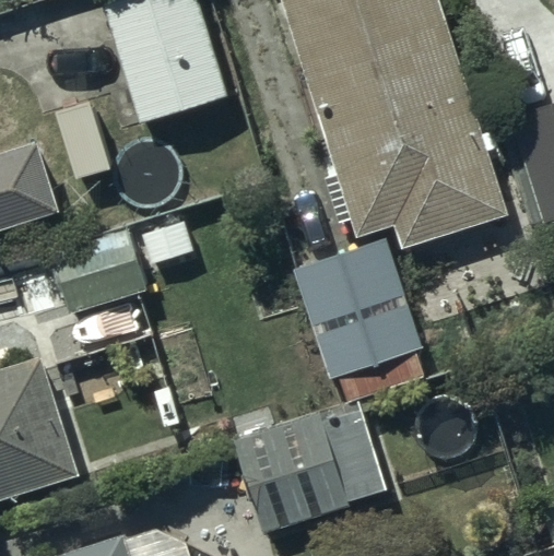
[(105,0),(139,122),(232,98),(204,0),(105,0)]
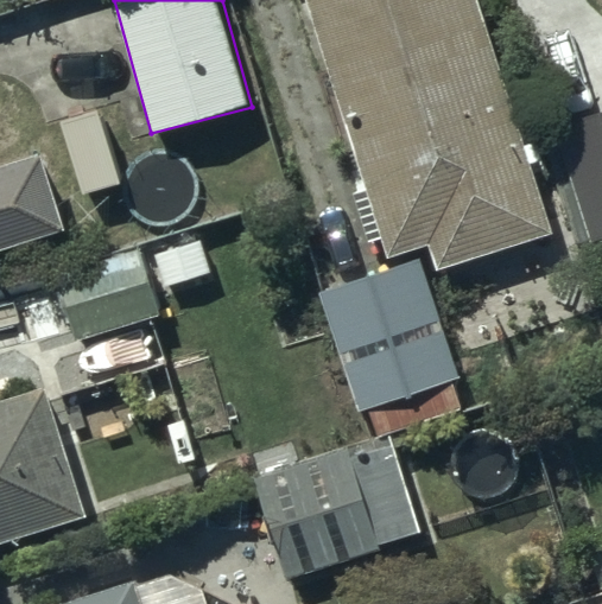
[(306,0),(367,189),(353,194),(368,239),(382,234),(390,256),(428,245),(436,271),(551,234),(476,0),(306,0)]
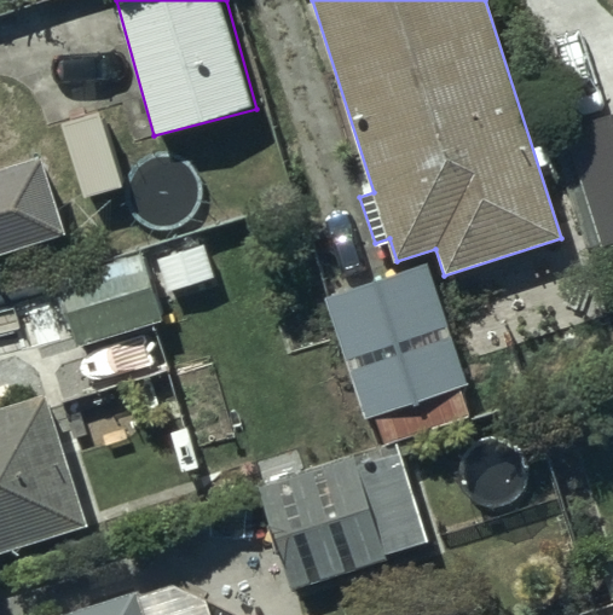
[(612,123),(555,140),(589,259),(612,251),(612,123)]
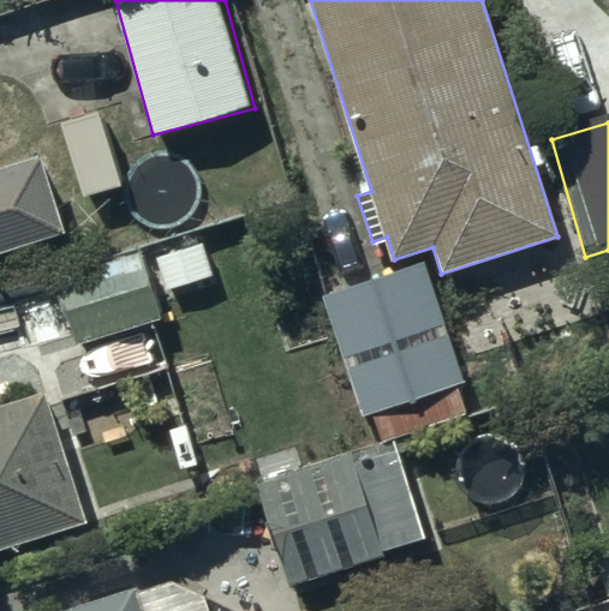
[(0,253),(61,237),(40,157),(0,167),(0,253)]
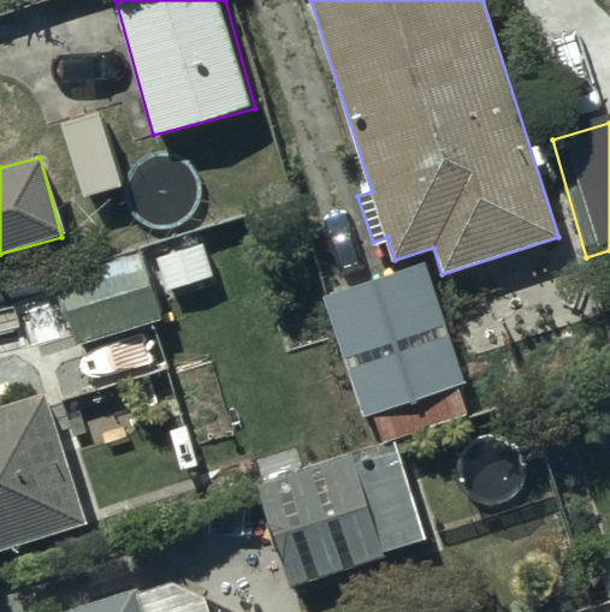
[(58,279),(77,344),(161,320),(142,255),(58,279)]
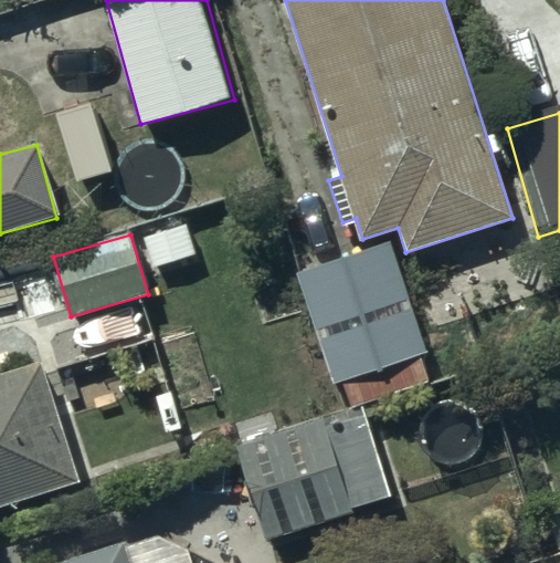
[(330,382),(342,377),(351,405),(425,383),(418,355),(428,352),(394,243),(297,273),(330,382)]
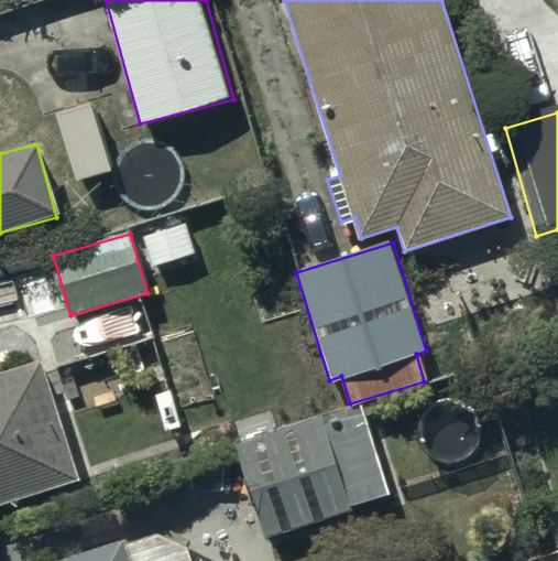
[(0,505),(79,481),(42,363),(0,375),(0,505)]
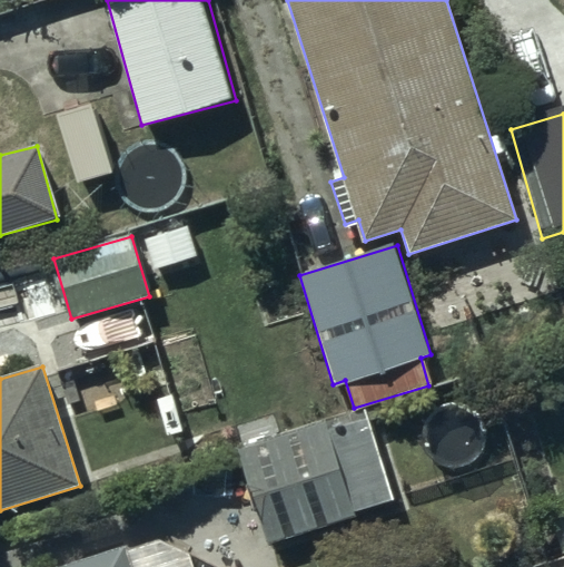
[(240,453),(269,544),(395,504),(366,413),(240,453)]
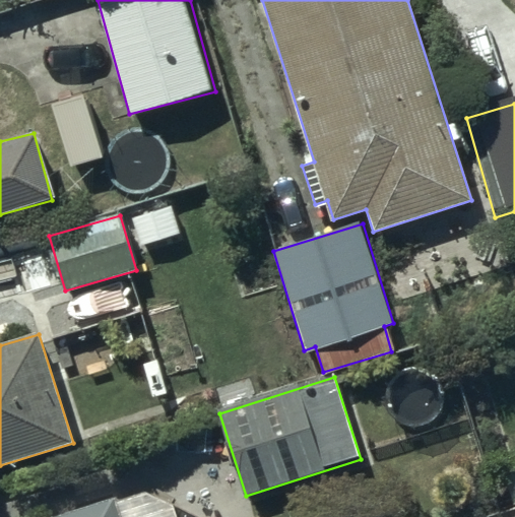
[(119,506),(117,500),(63,516),(178,516),(176,509),(149,496),(119,506)]
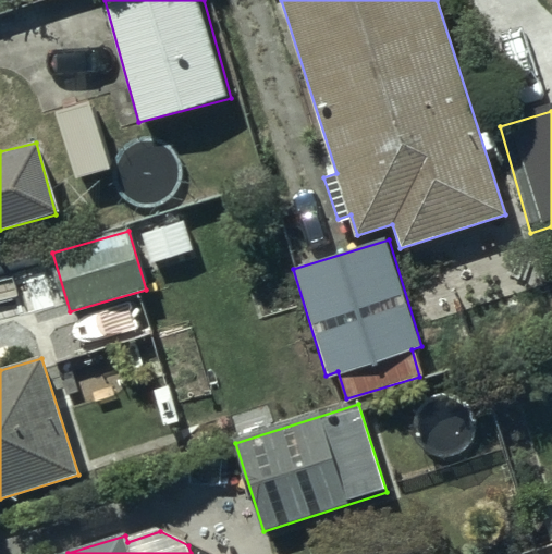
All buildings are outlined.
